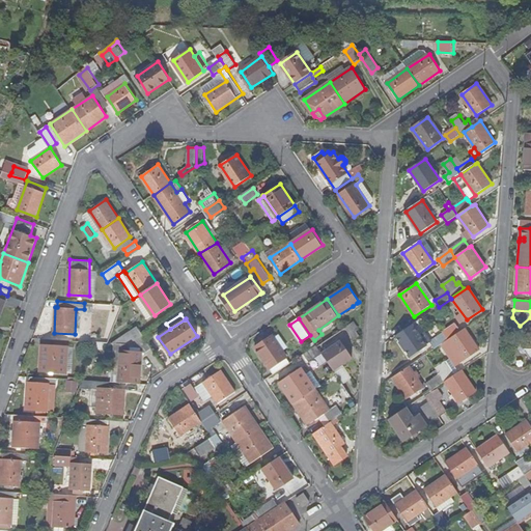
[(427,346),(413,325),(396,336),(411,358),(427,346)]
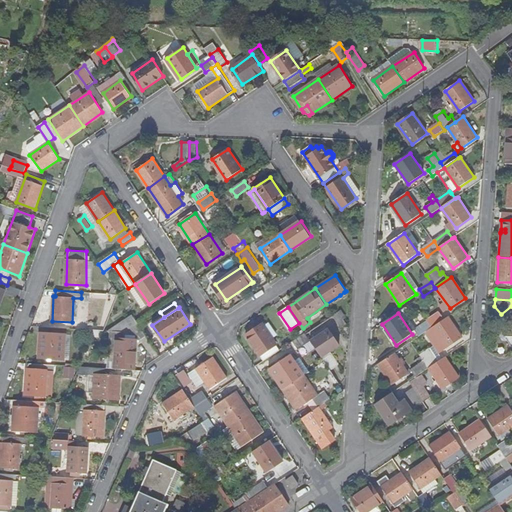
[(433,328),(444,320),(439,313),(428,321),(433,328)]
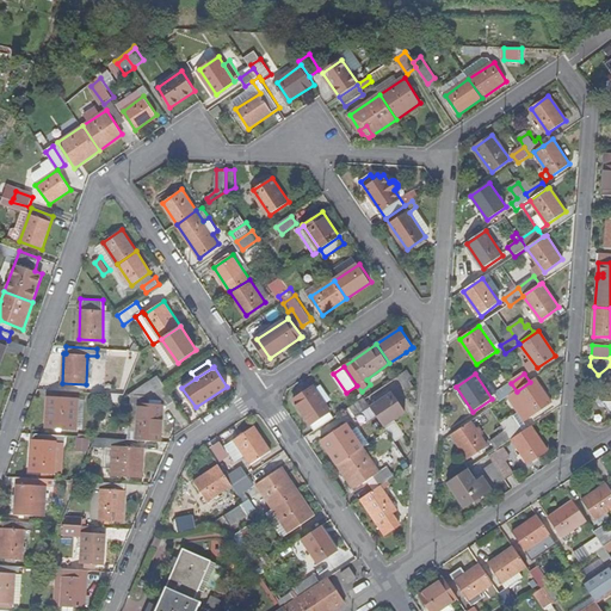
[(156,392),(165,386),(159,377),(144,387),(150,395),(156,392)]
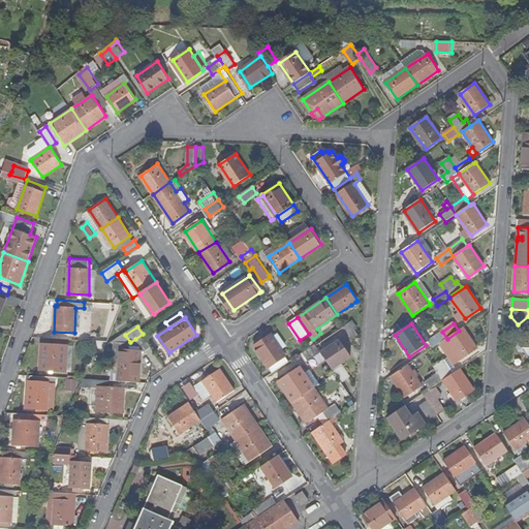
[(459,331),(447,339),(462,360),(477,348),(464,329),(459,331)]
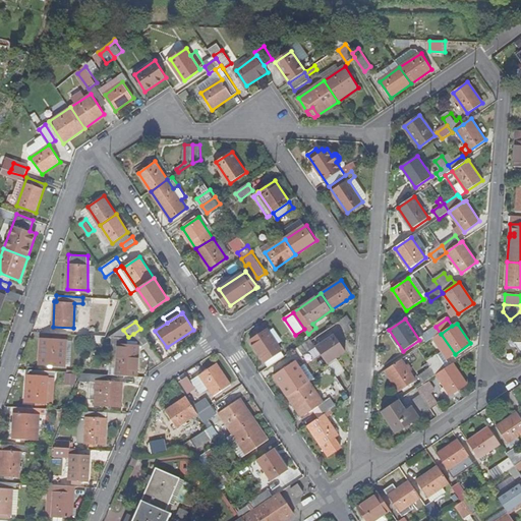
[(441,334),(436,327),(422,336),(427,343),(436,337),(441,334)]
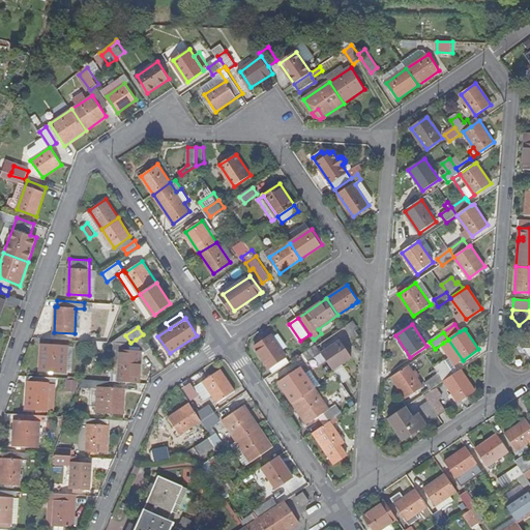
[(273,336),(283,350),(287,347),(278,333),(273,336)]
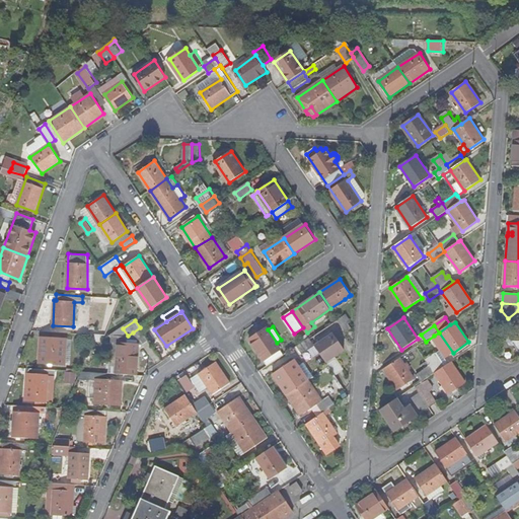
[(119,342),(117,373),(134,374),(134,368),(136,368),(138,344),(143,344),(148,340),(140,327),(133,332),(128,336),(113,335),(113,342),(119,342)]
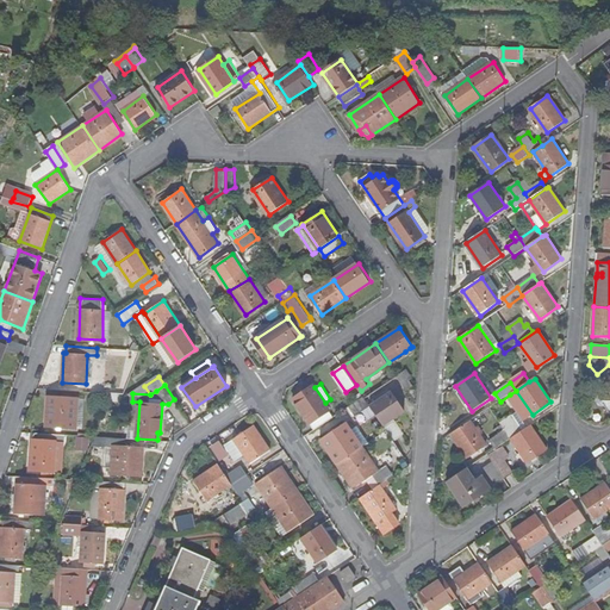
[(330,410),(325,403),(315,387),(313,385),(294,398),(315,428),(324,422),(334,415),(330,410)]
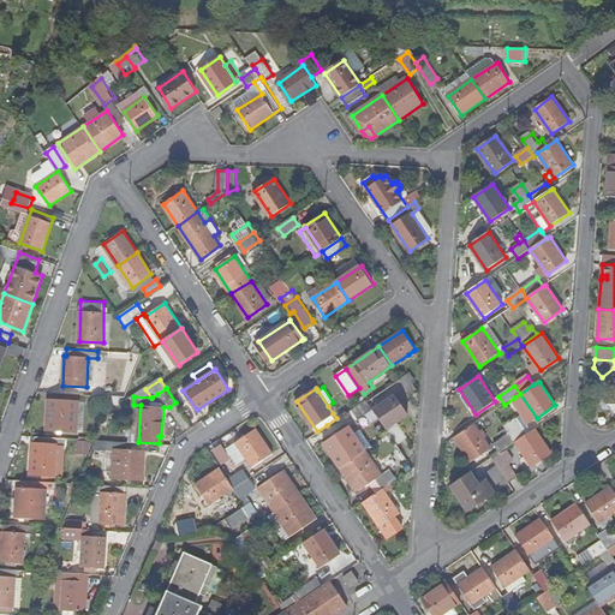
[(537,418),(520,394),(514,398),(531,423),(537,418)]
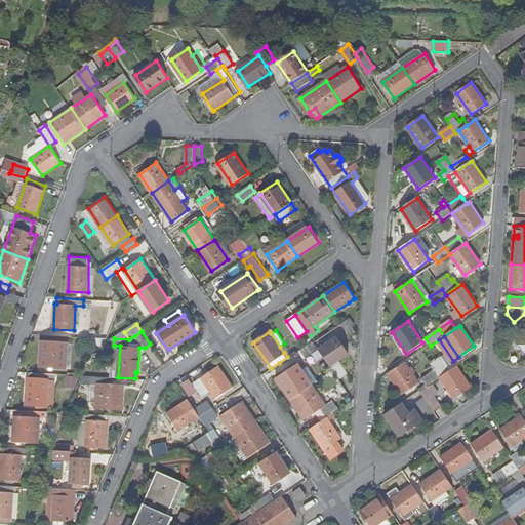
[(336,337),(319,349),(333,370),(340,379),(349,373),(339,359),(348,353),(336,337)]
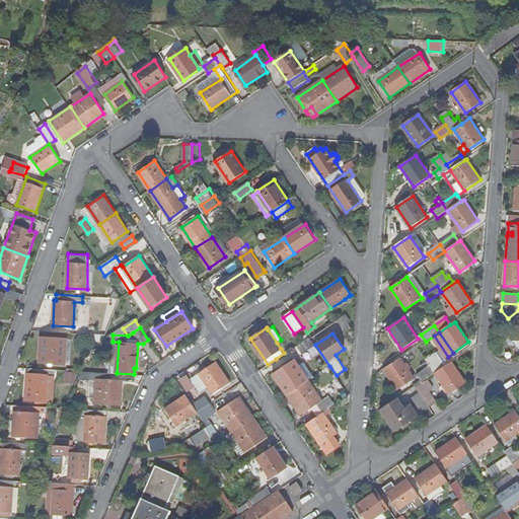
[(309,336),(297,345),(303,353),(315,345),(312,340),(309,336)]
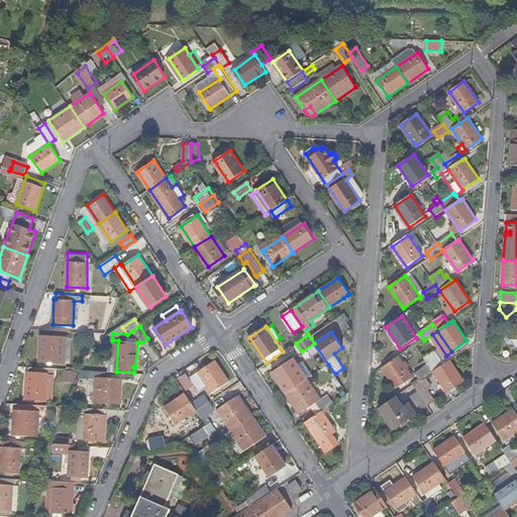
[(66,337),(40,335),(39,362),(65,363),(66,337)]
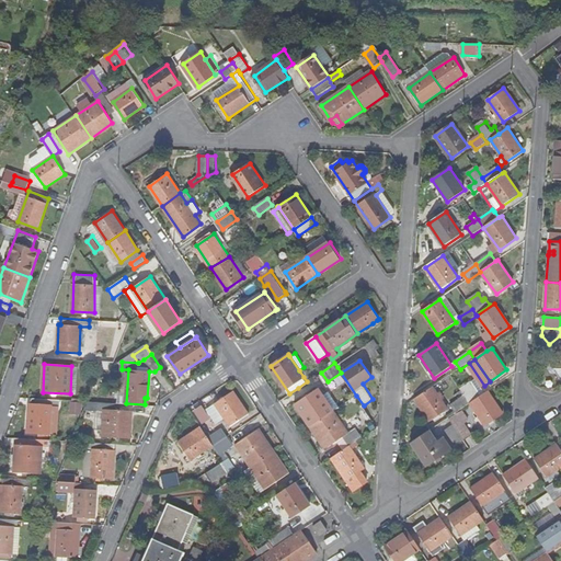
[(307,381),(312,378),(309,373),(304,377),(307,381)]
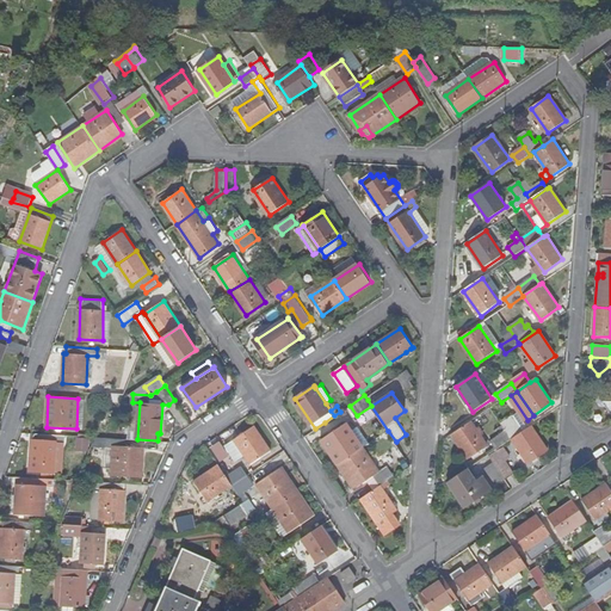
[(507,432),(512,439),(524,431),(514,417),(503,425),(507,432)]
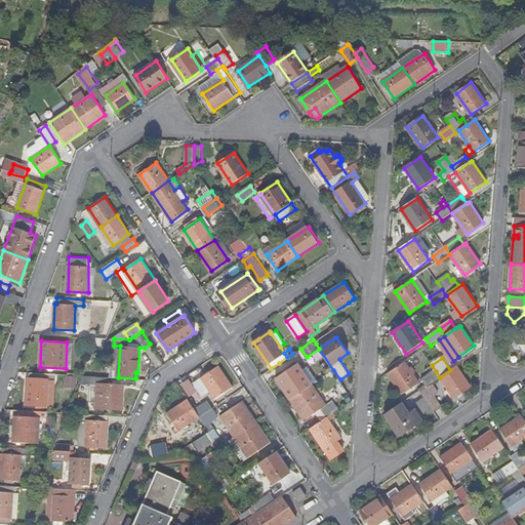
[(405,363),(390,373),(404,395),(419,385),(405,363)]
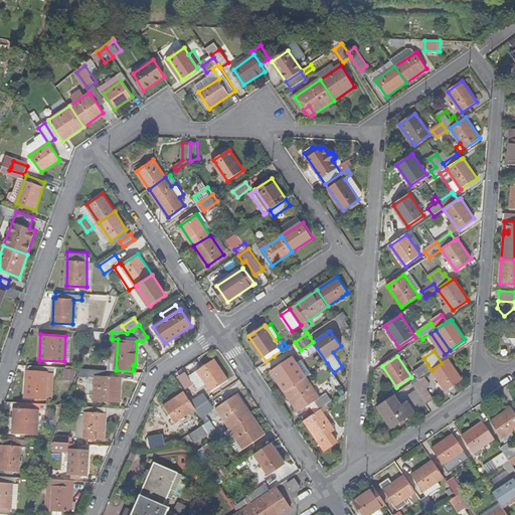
[(271,371),(285,391),(306,377),(311,374),(300,360),(297,363),(292,357),(271,371)]
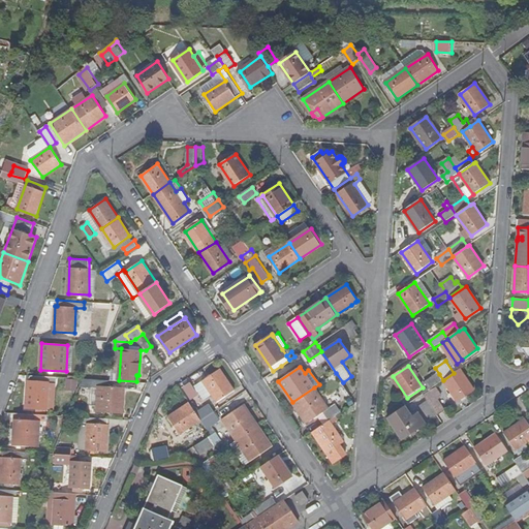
[(220,369),(204,380),(217,401),(235,390),(220,369)]
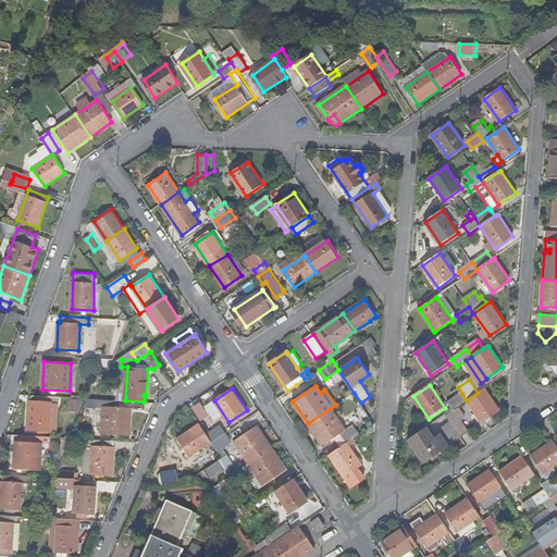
[(500,411),(485,388),(478,393),(467,400),(482,423),(500,411)]
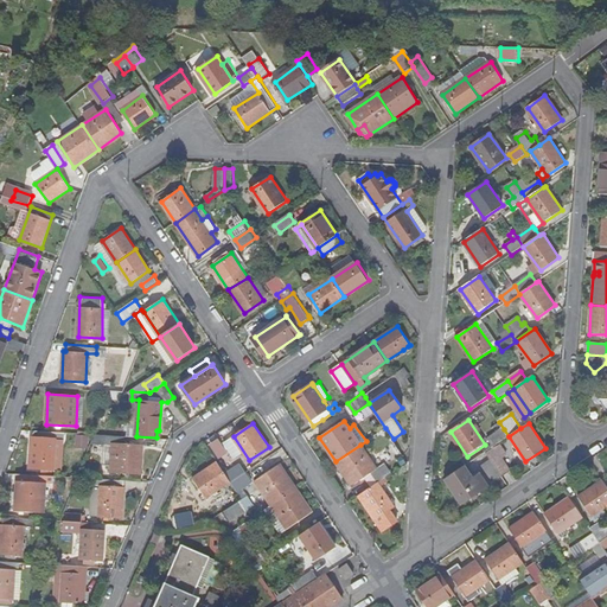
[(63,440),(63,432),(34,429),(32,436),(30,467),(52,468),(56,439),(63,440)]
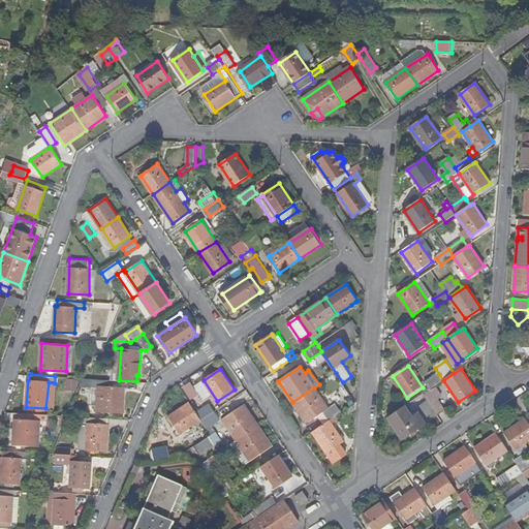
[(426,383),(430,390),(443,380),(439,374),(426,383)]
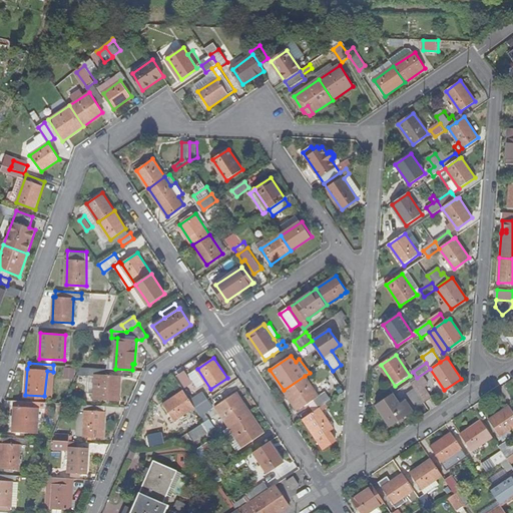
[(81,367),(78,374),(95,376),(94,399),(119,400),(120,376),(110,375),(110,369),(81,367)]
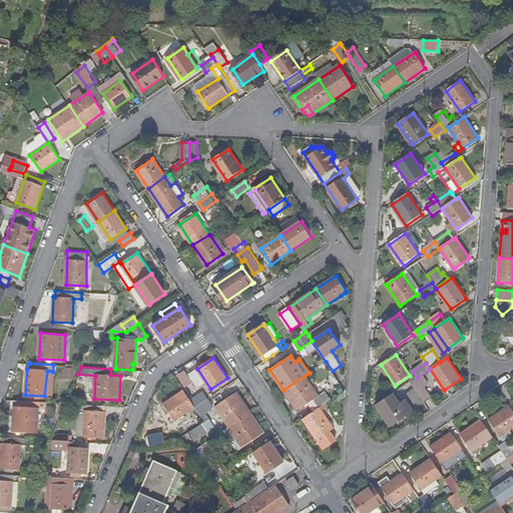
[(177,374),(185,387),(193,382),(185,369),(177,374)]
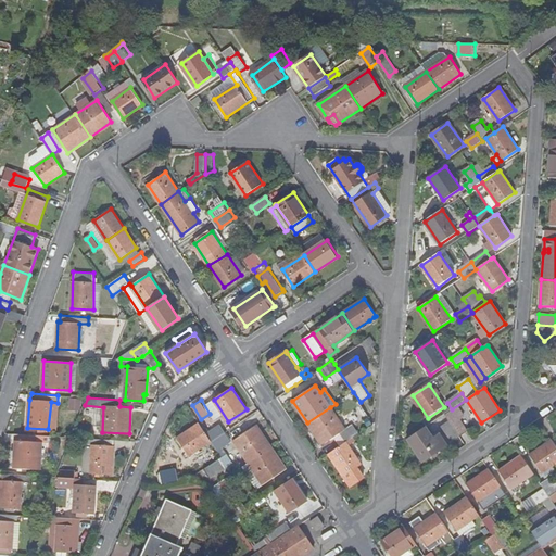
[(349,441),(359,433),(353,422),(344,429),(330,407),(307,422),(323,444),(335,436),(341,445),(346,442),(349,441)]
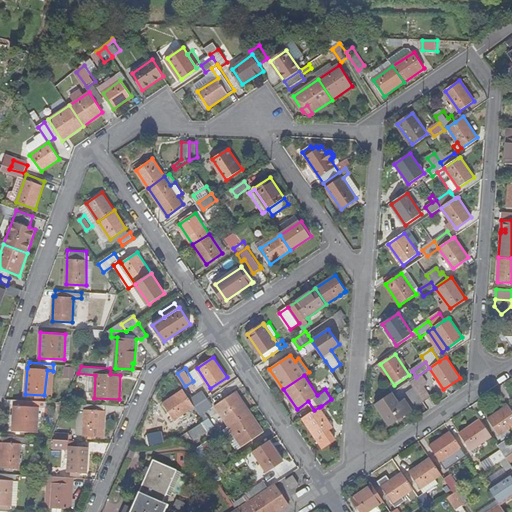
[(421,384),(415,388),(424,402),(431,397),(421,384)]
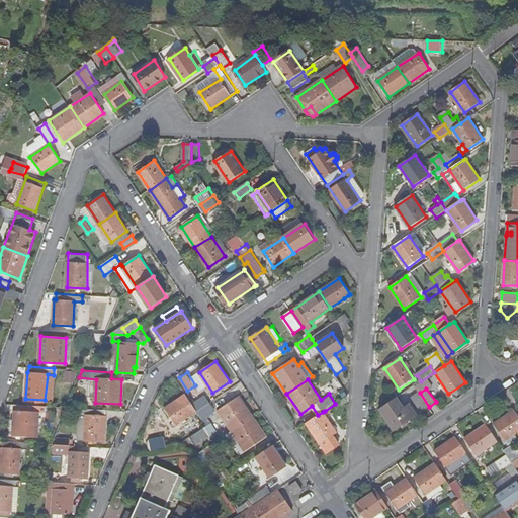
[(429,407),(420,393),(413,398),(423,412),(429,407)]
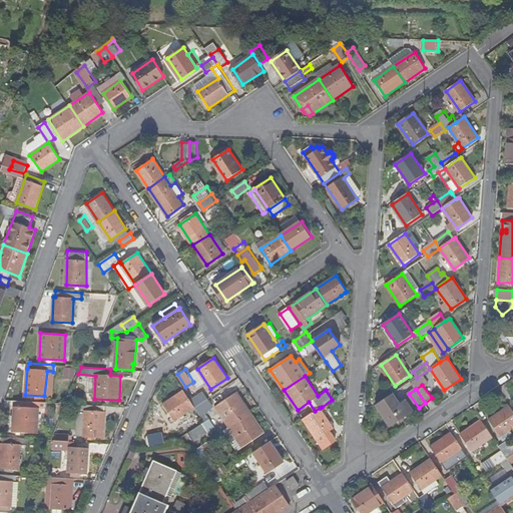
[(173,421),(195,406),(190,399),(184,390),(163,404),(173,421)]
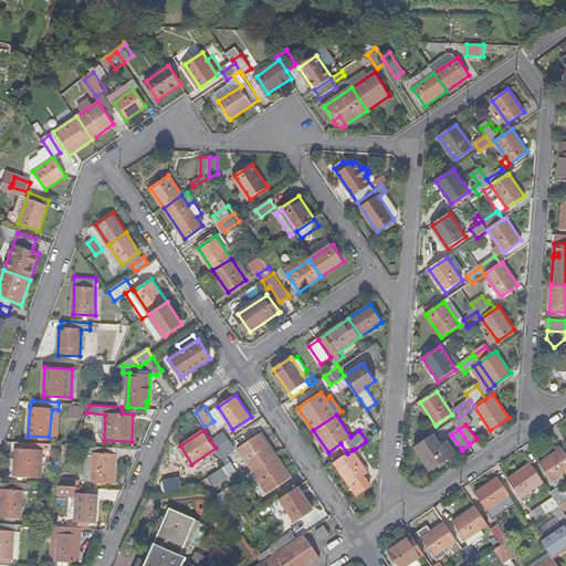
[(224,431),(210,440),(216,448),(230,438),(224,431)]
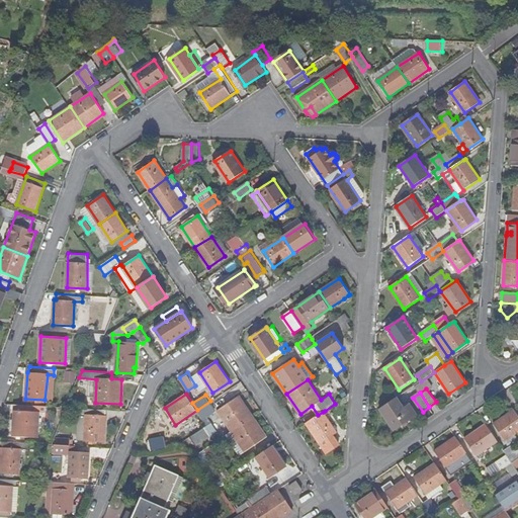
[(219,410),(232,430),(253,416),(239,396),(219,410)]
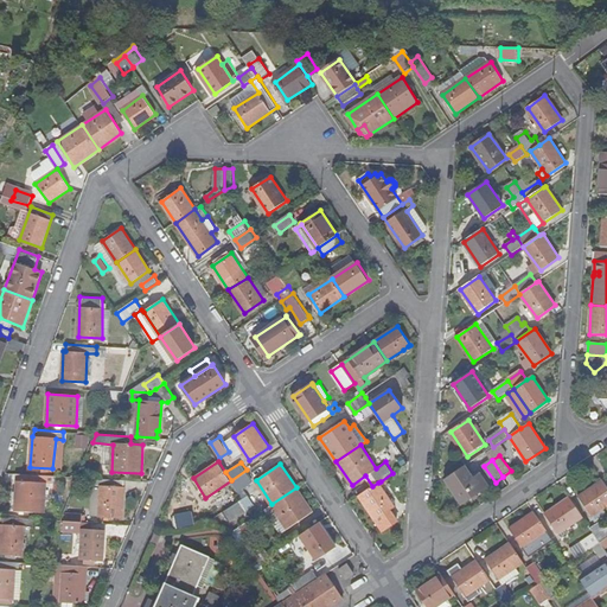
[(474,479),(465,466),(446,480),(464,504),(487,487),(480,475),(474,479)]
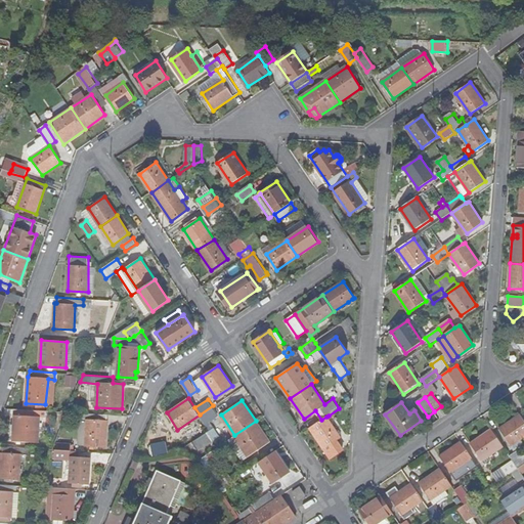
[(39,442),(39,428),(40,423),(40,417),(47,417),(47,410),(16,408),(13,416),(13,424),(10,424),(10,434),(12,434),(12,440),(39,442)]
